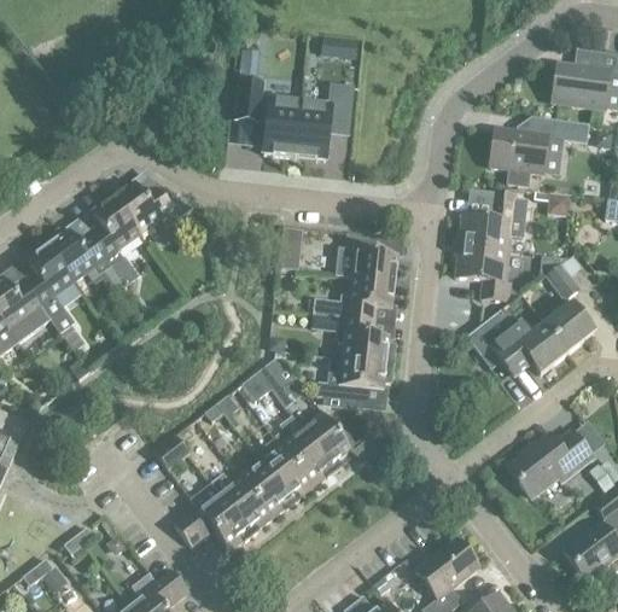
[(322,35),(321,46),(340,48),(339,57),(356,58),(357,39),(322,35)]
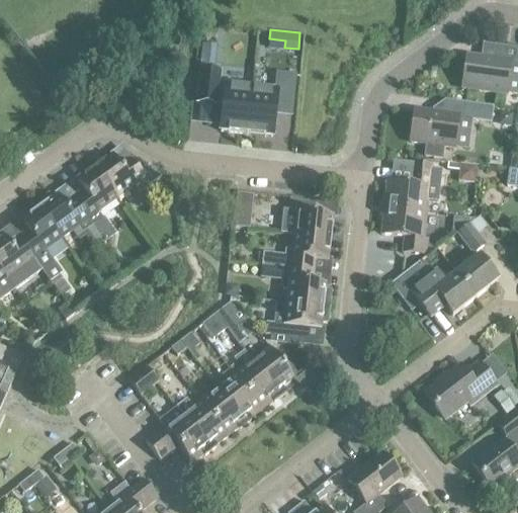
[(510,58),(485,55),(466,53),(462,85),(506,91),(510,58)]
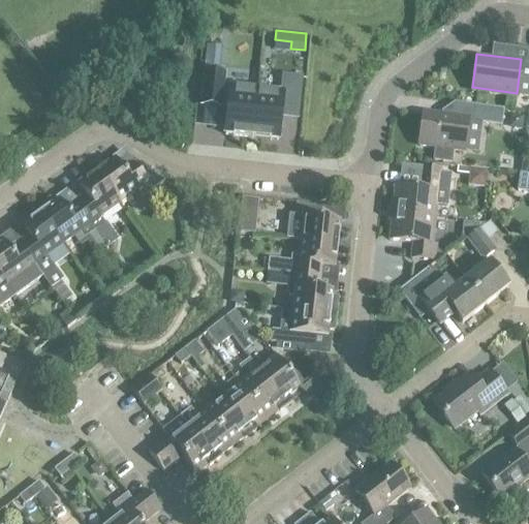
[(223,81),(224,70),(204,68),(199,100),(220,102),(221,100),(227,100),(224,130),(250,133),(256,84),(223,81)]
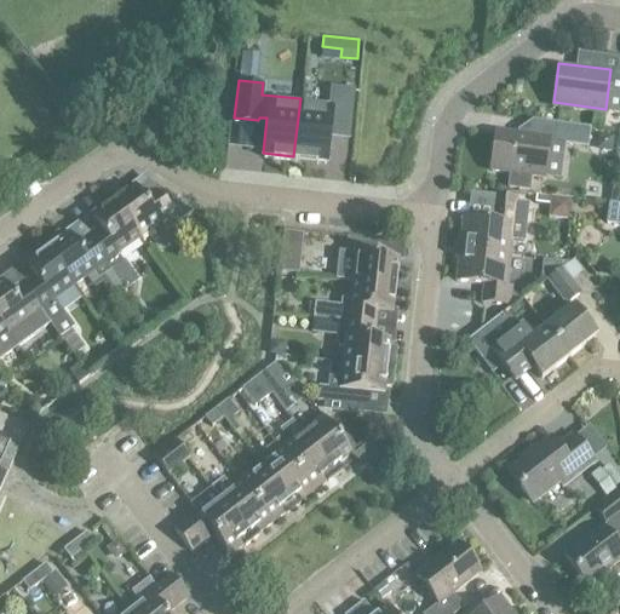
[(302,99),(294,158),(326,161),(329,133),(329,128),(349,131),(354,87),(332,85),(331,103),(302,99)]
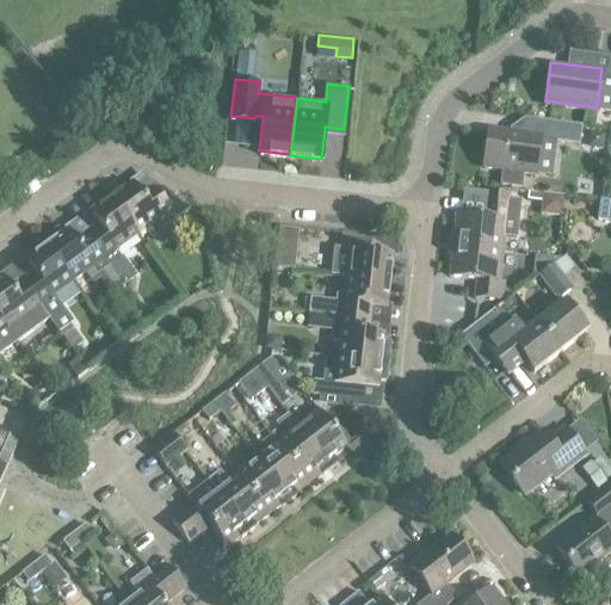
[(559,118),(556,137),(579,141),(581,122),(559,118)]
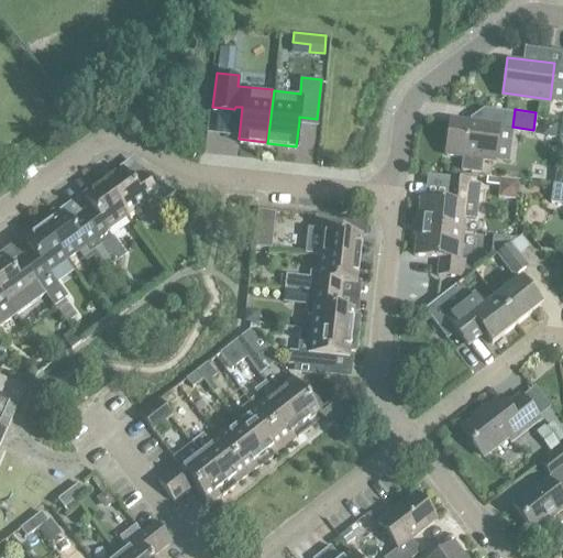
[(450,116),(445,151),(463,153),(461,167),(481,171),(483,155),(493,157),(498,122),(450,116)]
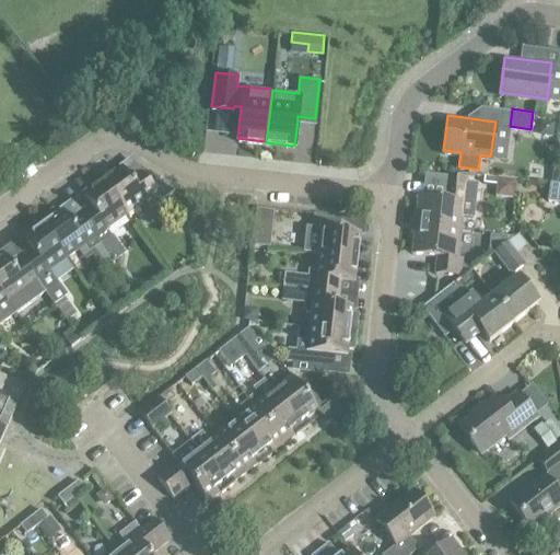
[(553,120),(541,119),(540,128),(544,131),(552,133),(553,120)]
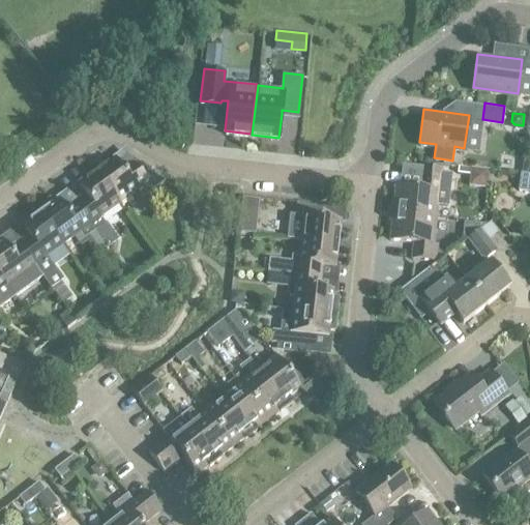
[(126,171),(115,155),(96,170),(119,201),(138,187),(142,194),(165,177),(148,168),(143,172),(137,164),(126,171)]
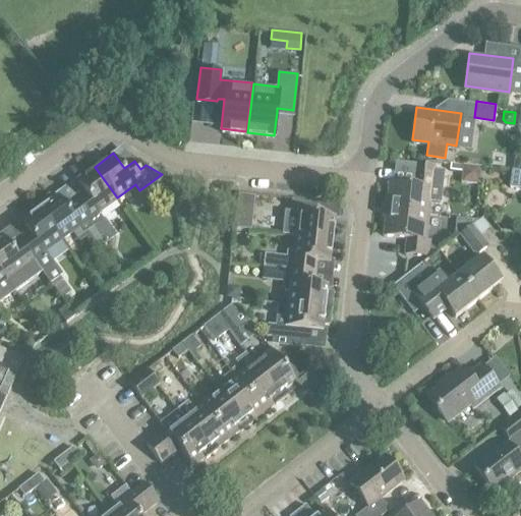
[(390,178),(387,205),(430,210),(432,186),(438,187),(441,164),(416,161),(413,181),(390,178)]
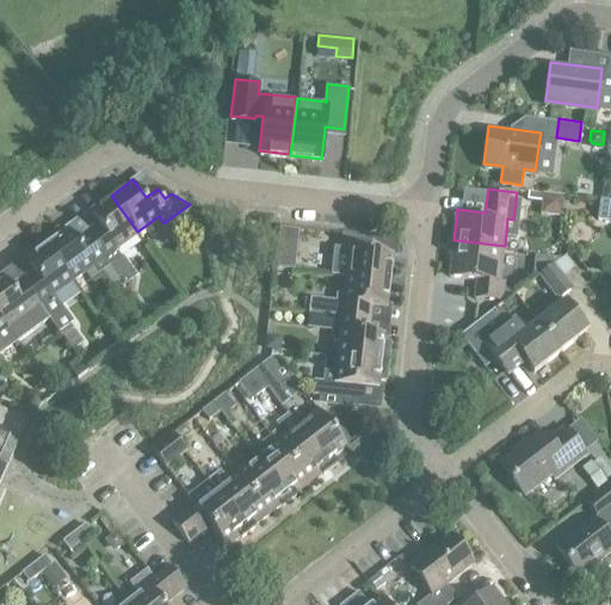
[(90,211),(99,224),(88,232),(105,254),(137,232),(111,196),(90,211)]
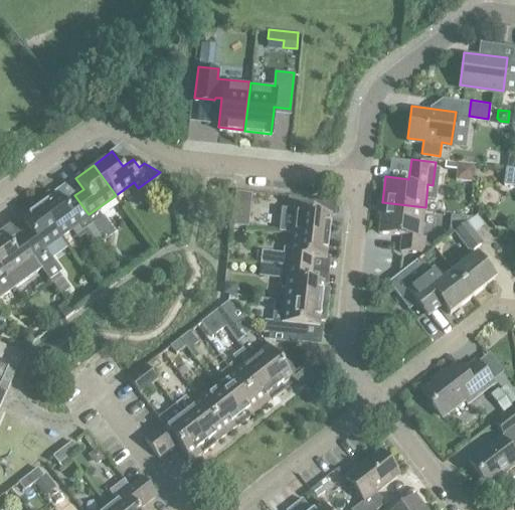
[(514,166),(506,165),(503,183),(514,184),(514,166)]
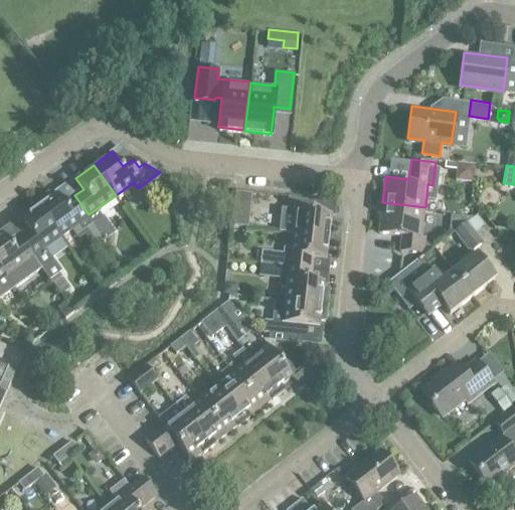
[(47,190),(35,199),(60,234),(89,214),(74,195),(65,202),(57,191),(51,195),(48,190),(47,190)]
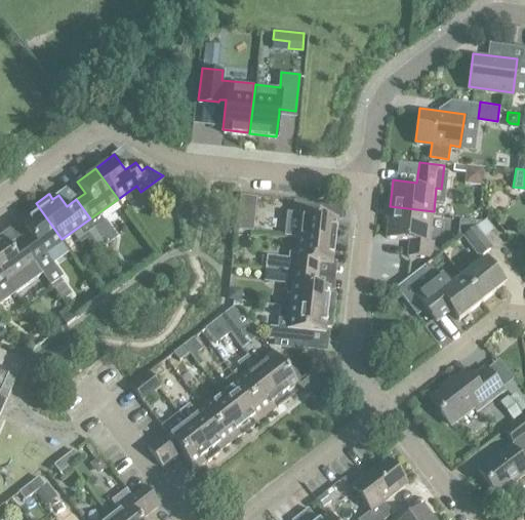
[(287,210),(285,234),(297,235),(298,234),(335,238),(338,215),(316,213),(318,201),(294,198),(292,210),(287,210)]
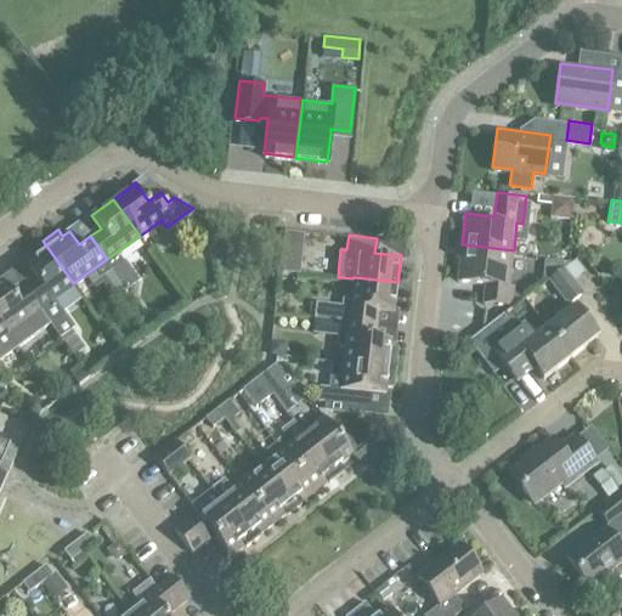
[(35,277),(24,284),(40,306),(45,315),(50,321),(60,334),(75,323),(56,297),(73,283),(43,241),(27,252),(32,258),(26,263),(35,277)]
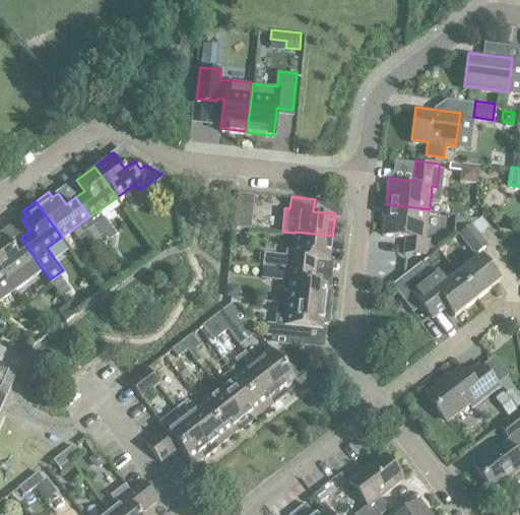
[(430,209),(386,204),(383,231),(405,233),(403,251),(428,254),(430,236),(427,236),(430,209)]
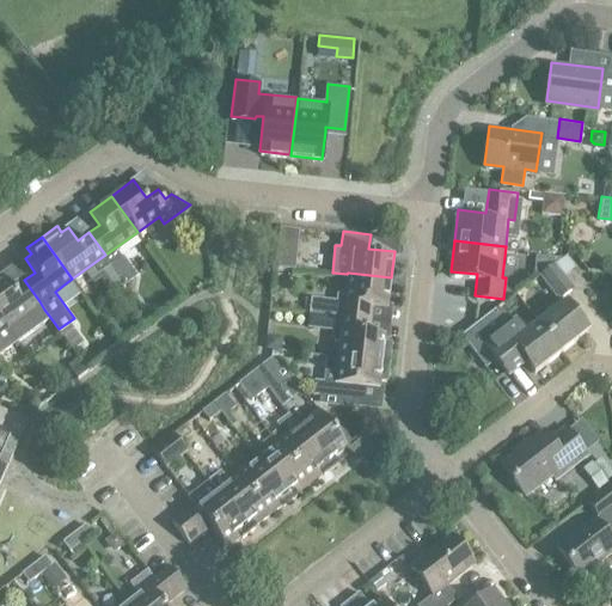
[(279,245),(276,264),(295,267),(298,246),(279,245)]
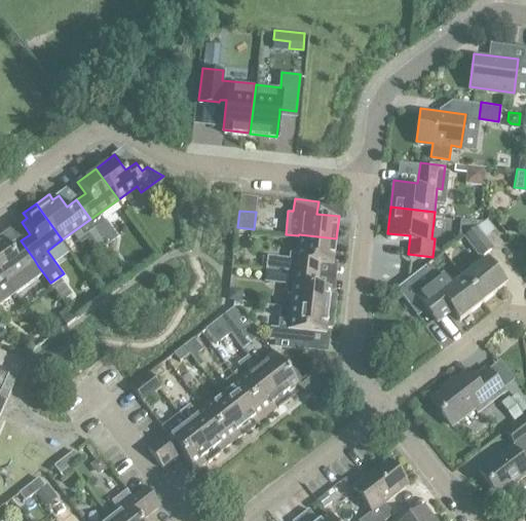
[(493,245),(477,224),(477,223),(462,234),(480,256),(493,245)]
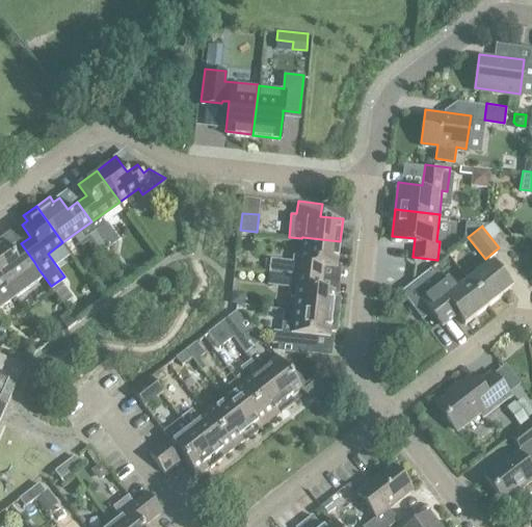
[(270,257),(269,268),(277,269),(291,271),(324,274),(325,263),(338,264),(338,262),(340,241),(302,237),(301,238),(300,252),(297,251),(293,254),(293,259),(270,257)]
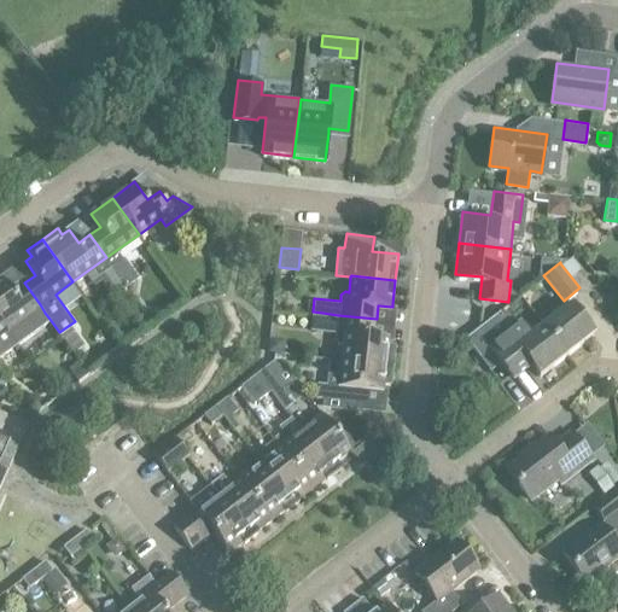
[(3,277),(0,278),(0,319),(7,328),(17,342),(50,319),(45,313),(40,304),(24,283),(12,290),(3,277)]
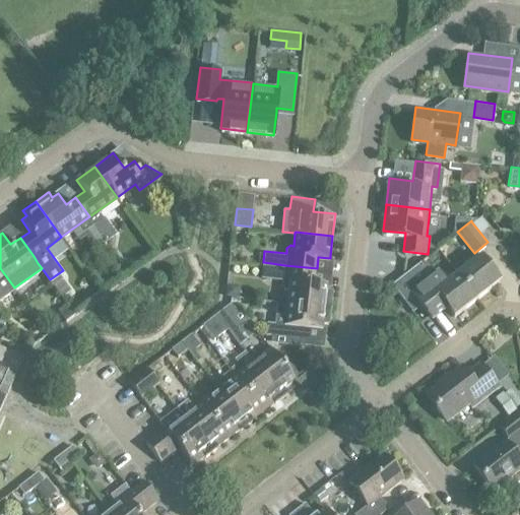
[(458,271),(476,296),(500,278),(480,254),(458,271)]
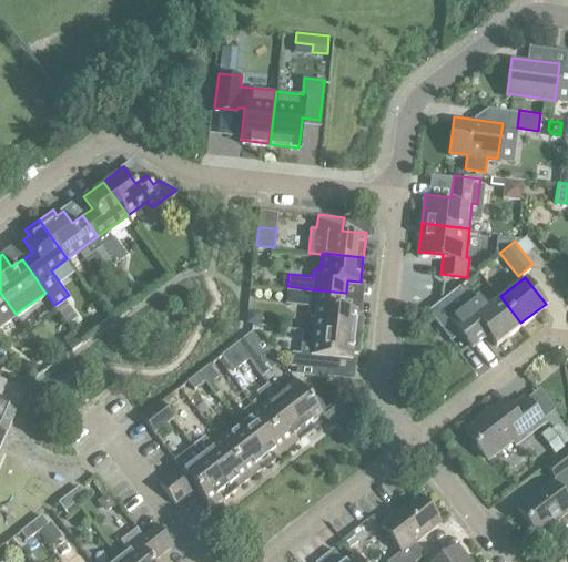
[(460,283),(444,296),(457,313),(450,318),(459,329),(472,345),(488,331),(496,341),(520,323),(500,296),(489,305),(480,294),(474,299),(460,283)]
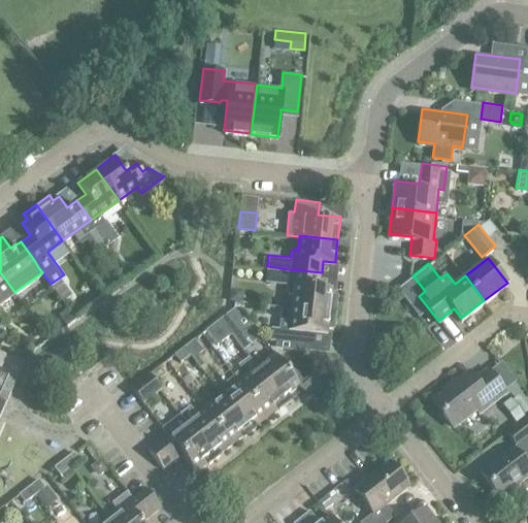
[(288,283),(287,288),(290,292),(293,292),(292,304),(330,308),(336,309),(338,293),(332,292),(332,290),(333,286),(321,284),(322,272),(289,269),(288,283)]
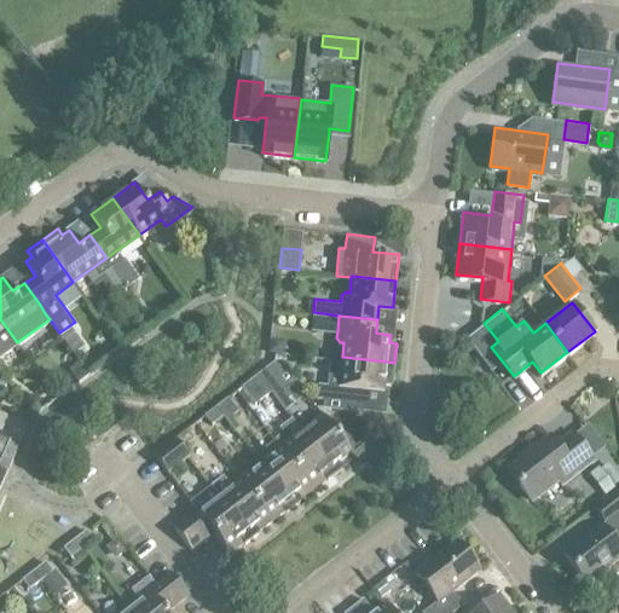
[(0,354),(17,342),(7,329),(0,319),(0,354)]
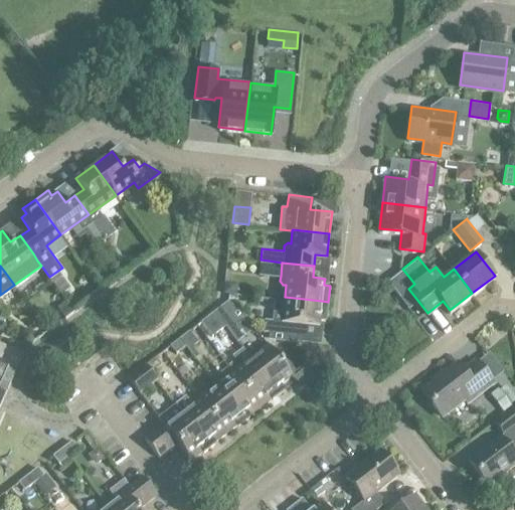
[(414,284),(402,269),(400,270),(388,279),(400,295),(408,289),(414,284)]
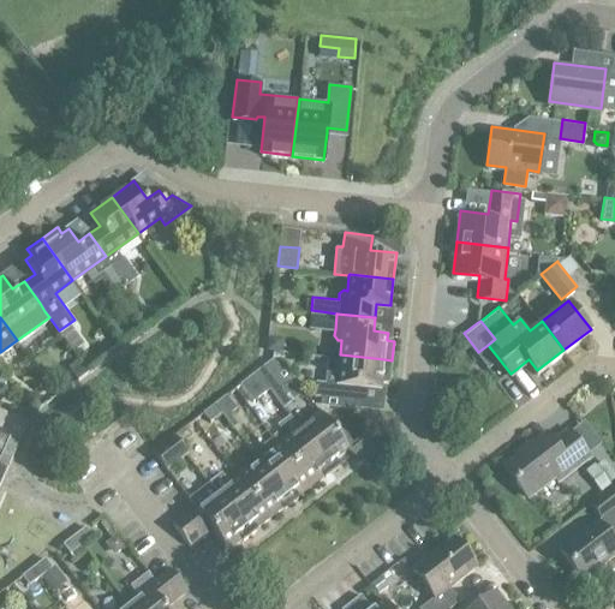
[(71,323),(60,330),(73,348),(84,341),(71,323)]
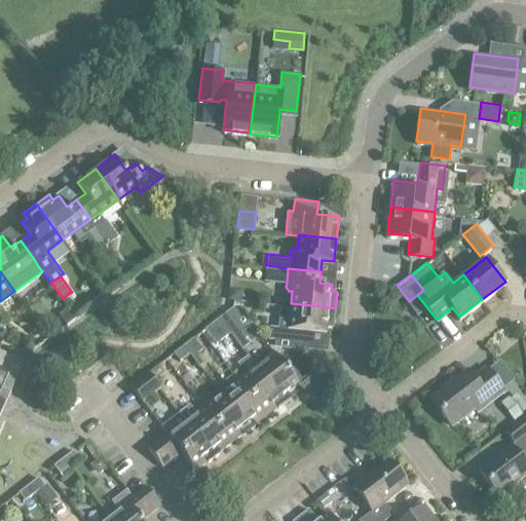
[(230,287),(228,298),(240,300),(242,289),(233,287),(230,287)]
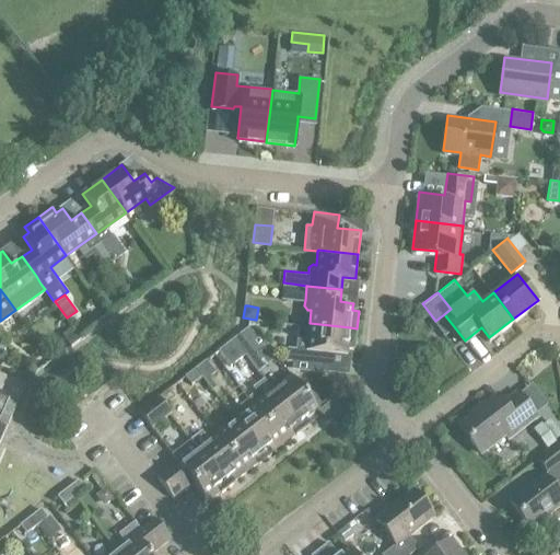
[(310,323),(307,338),(306,347),(347,351),(348,345),(354,346),(357,328),(350,327),(310,323)]
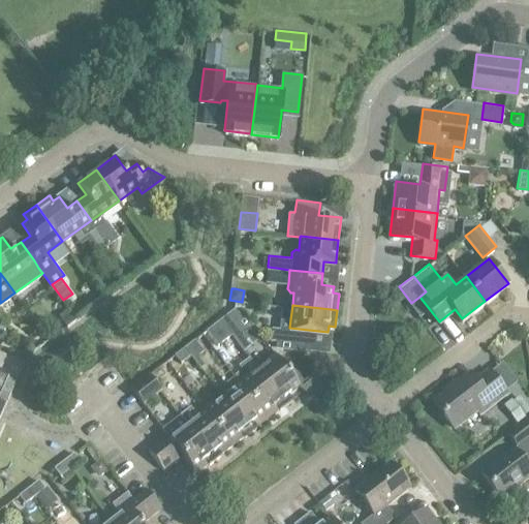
[(67,324),(75,318),(68,309),(61,315),(67,324)]
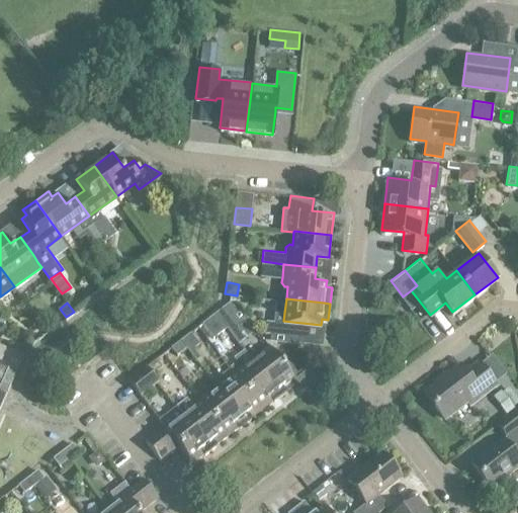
[(225,304),(216,311),(222,319),(231,311),(225,304)]
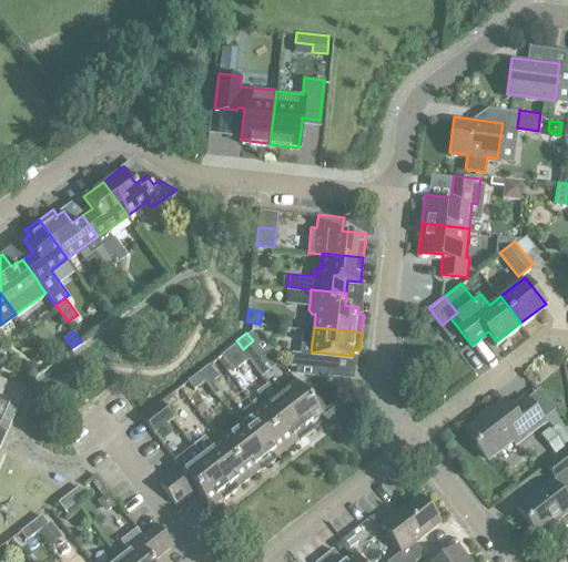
[(243,349),(236,340),(222,351),(234,367),(249,356),(243,349)]
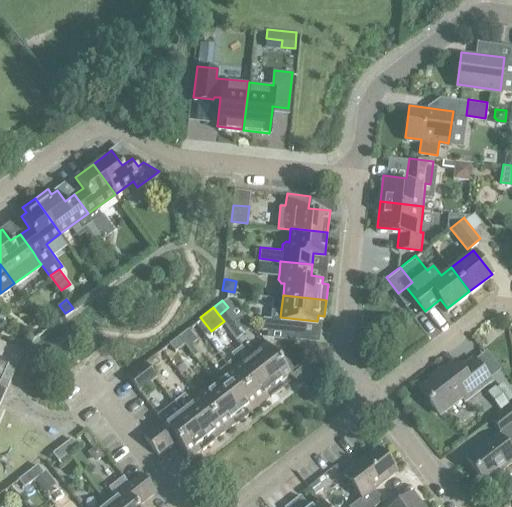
[(188,326),(179,333),(194,353),(197,351),(192,344),(193,340),(196,337),(188,326)]
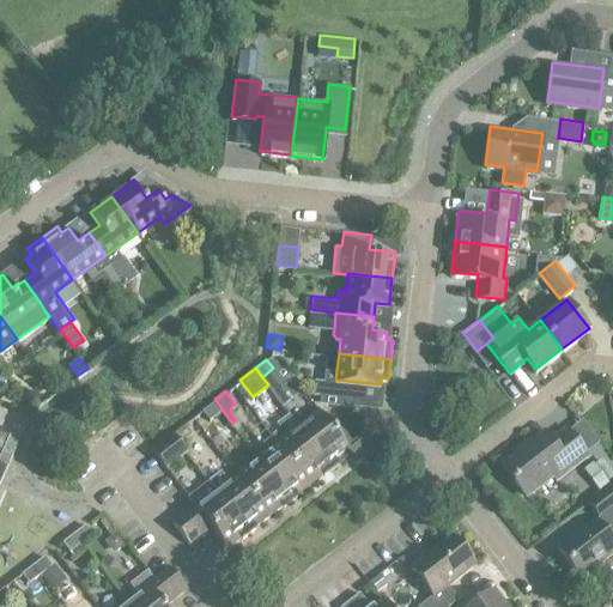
[(232,423),(214,399),(202,408),(210,418),(220,408),(231,424),(232,423)]
